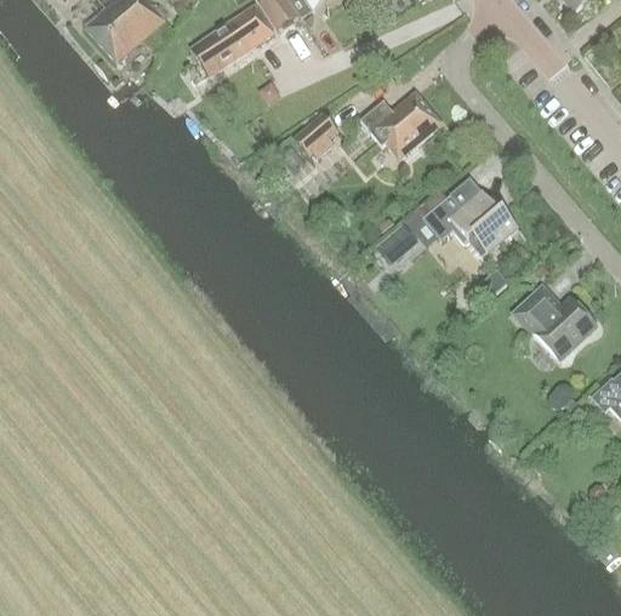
[(114,0),(85,26),(117,61),(165,20),(148,0),(114,0)]
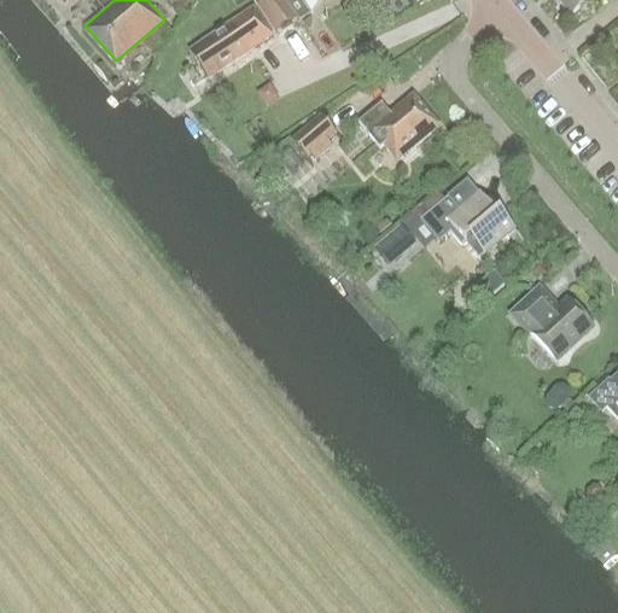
[(262,0),(258,3),(277,30),(297,16),(285,0),(262,0)]
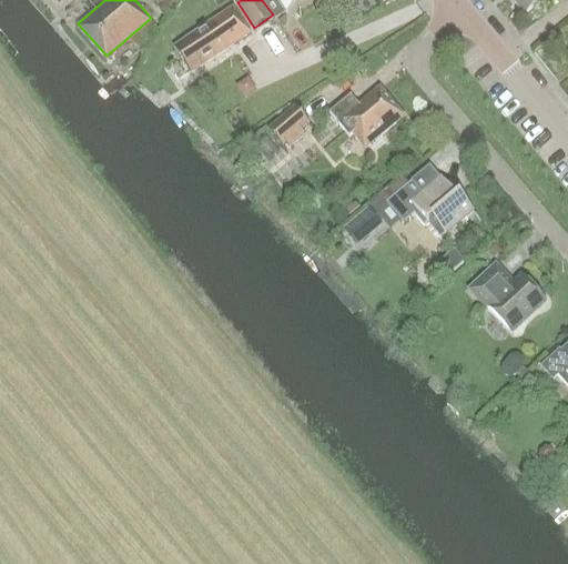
[(262,0),(273,14),(274,17),(284,9),(279,0),(262,0)]
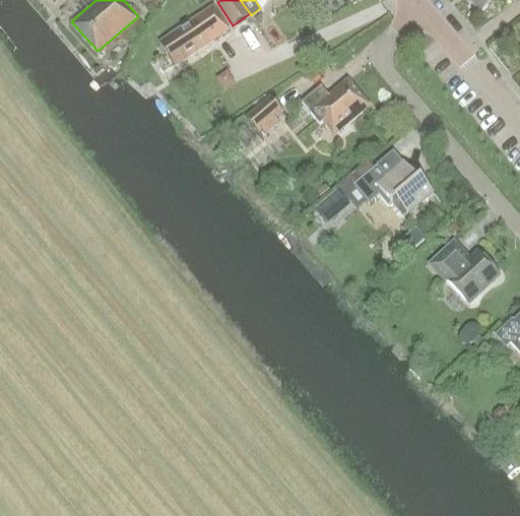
[(470,0),(479,10),(492,0),(470,0)]
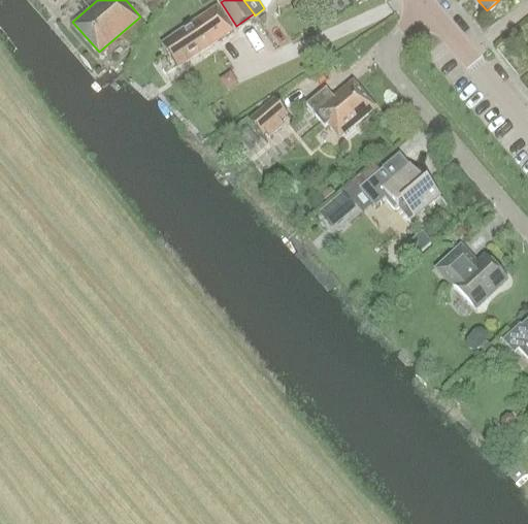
[(177,66),(212,41),(233,28),(217,4),(161,41),(177,66)]
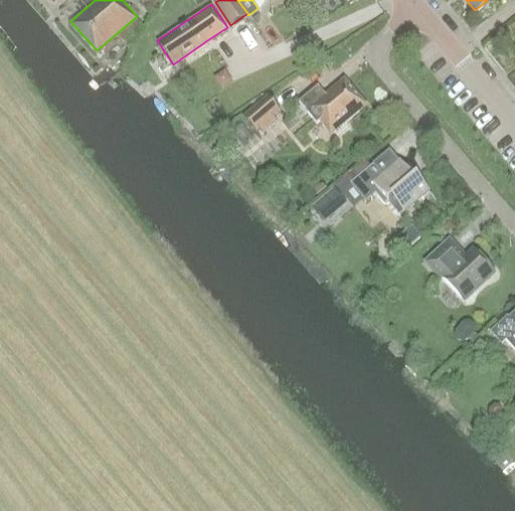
[(252,17),(256,23),(259,21),(261,16),(259,13),(252,17)]
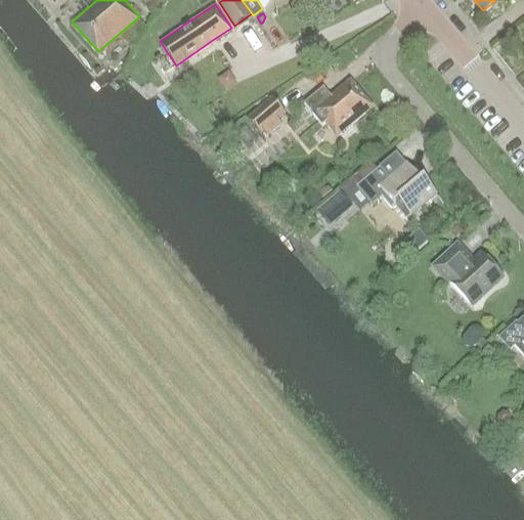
[(351,123),(372,104),(351,80),(333,95),(324,85),(304,101),(322,123),(326,120),(338,133),(341,131),(343,133),(352,125),(351,123)]
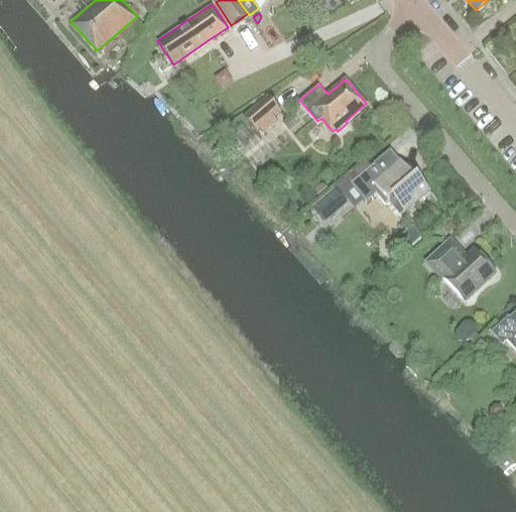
[(284,115),(268,94),(242,114),(255,131),(260,127),(263,131),(284,115)]
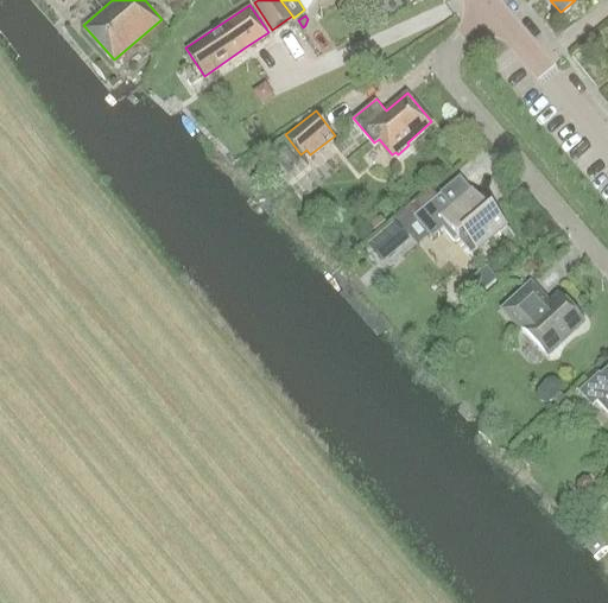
[(430,183),(394,214),(417,241),(429,232),(430,234),(442,223),(453,236),(461,229),(476,247),(507,222),(493,204),(489,207),(473,188),(472,188),(458,172),(439,189),(437,191),(430,183)]
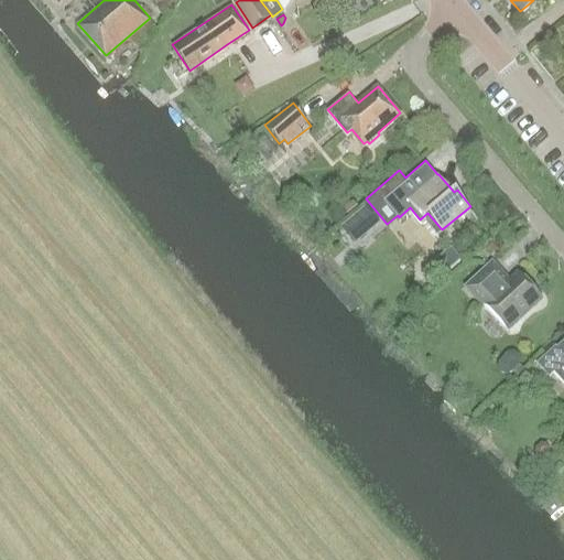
[(355,239),(379,219),(366,202),(340,223),(355,239)]
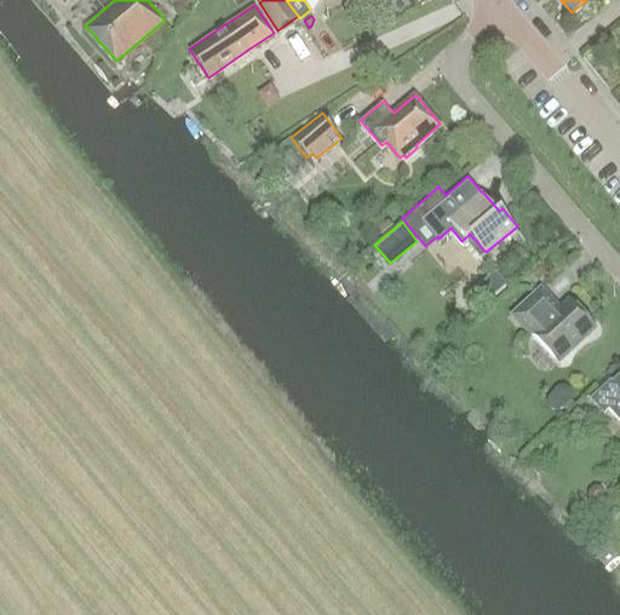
[(558,358),(595,326),(570,299),(561,308),(543,287),(515,314),(533,333),(534,333),(558,358)]
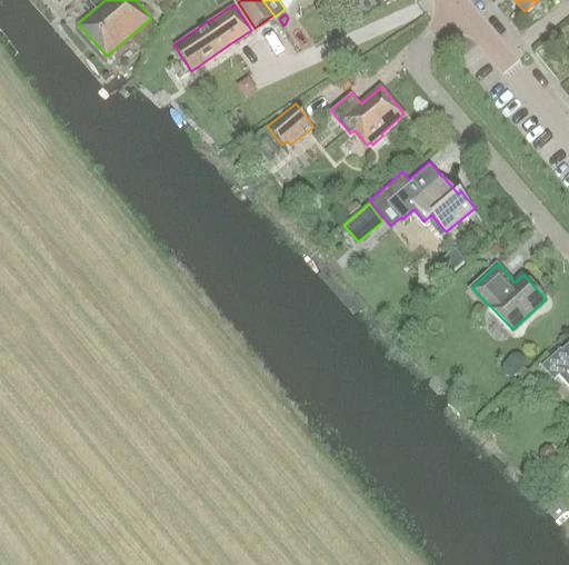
[(568,343),(561,349),(560,348),(543,365),(555,377),(559,372),(568,383),(568,343)]
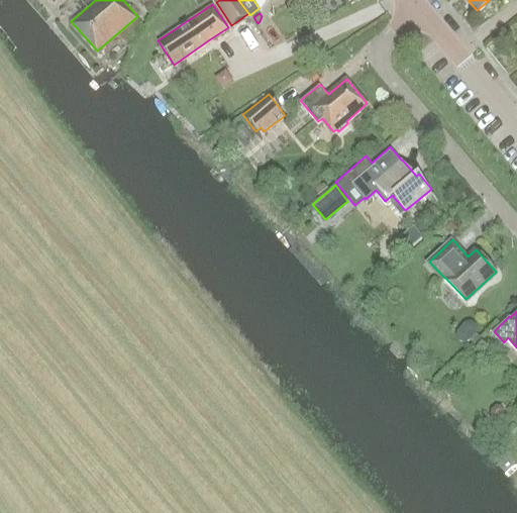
[(462,337),(466,337),(469,335),(474,330),(476,327),(475,324),(473,321),(471,320),(468,320),(464,322),(458,328),(457,330),(458,333),(459,336),(462,337)]
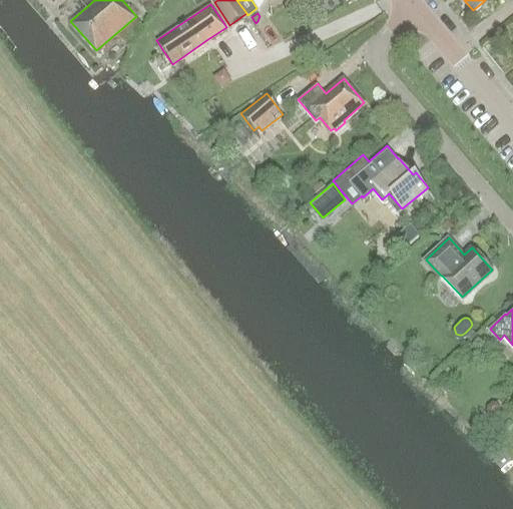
[(490,413),(495,413),(500,409),(500,404),(497,400),(492,400),(487,404),(487,409),(490,413)]
